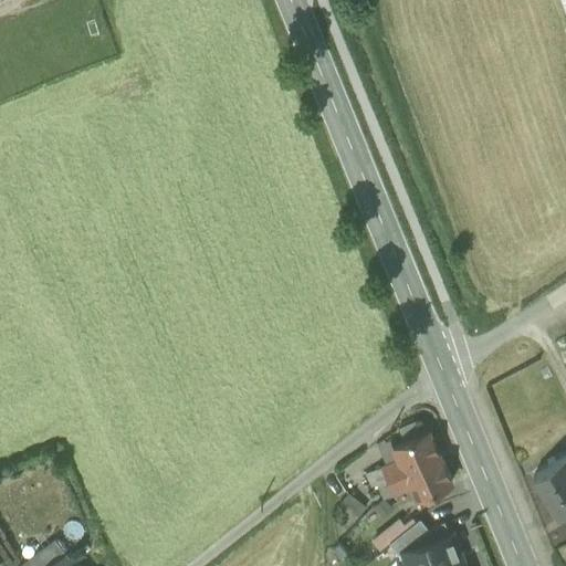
[(398,433),(402,443),(425,433),(420,423),(398,433)]
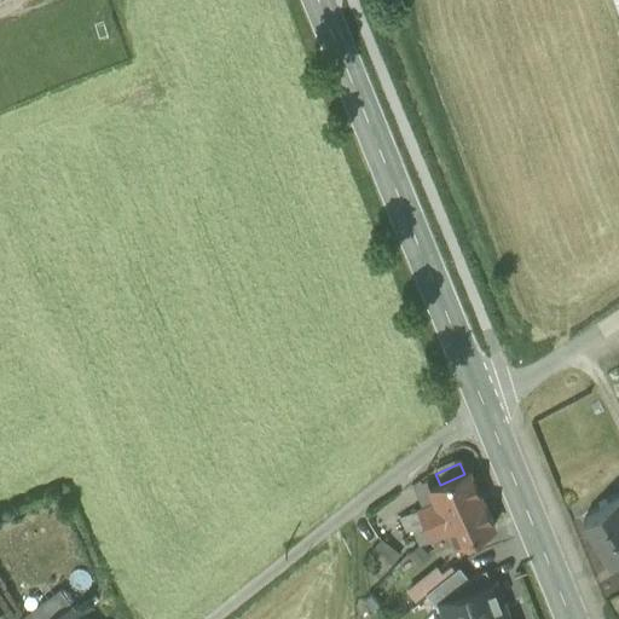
[(440,485),(431,489),(435,502),(428,505),(417,510),(424,525),(482,499),(469,472),(464,474),(440,485)]
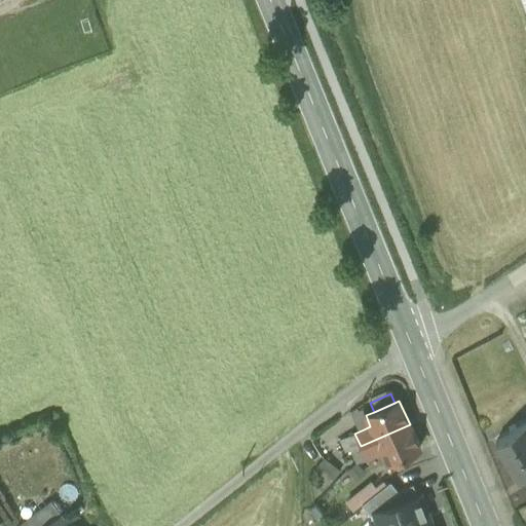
[(370,426),(366,415),(364,411),(357,414),(364,429),(370,426)]
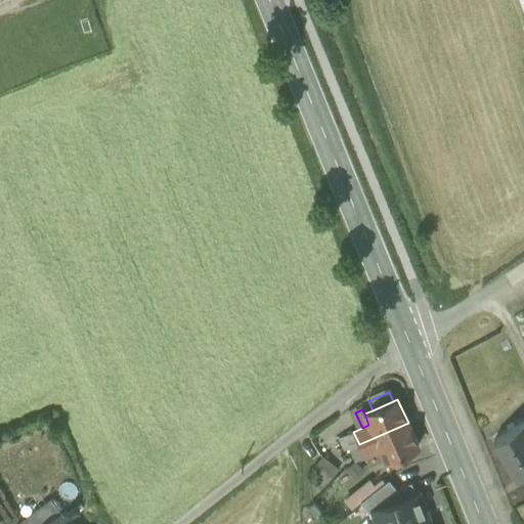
[(408,423),(359,444),(364,456),(381,449),(385,461),(409,449),(419,445),(408,423)]
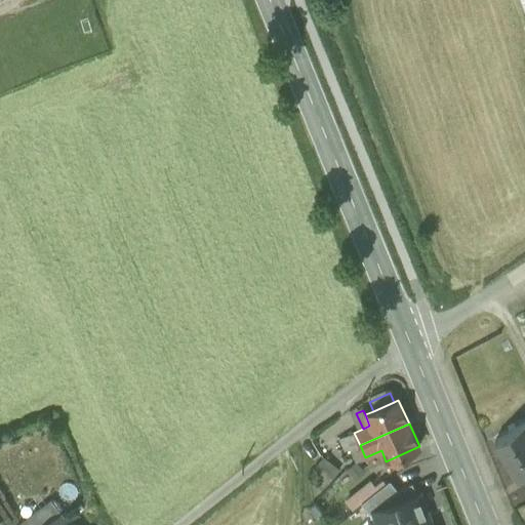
[(524,423),(495,442),(518,478),(524,473),(524,423)]
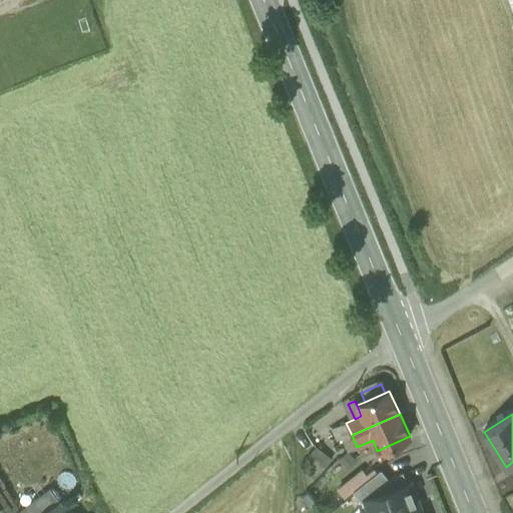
[(346,423),(332,429),(337,441),(343,439),(352,435),(346,423)]
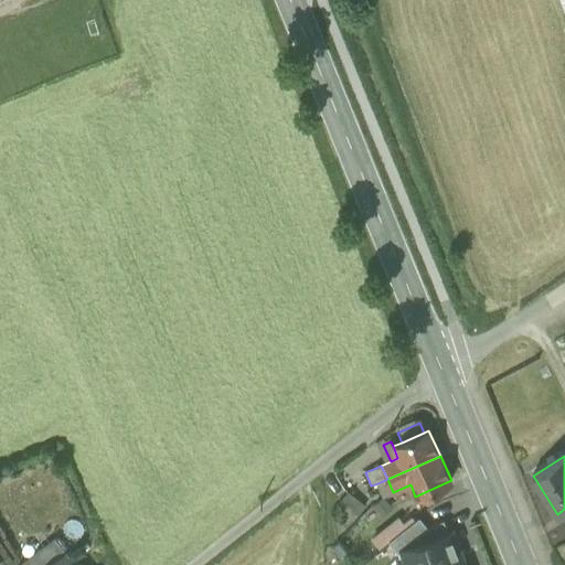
[(387,479),(377,483),(383,497),(393,492),(387,479)]
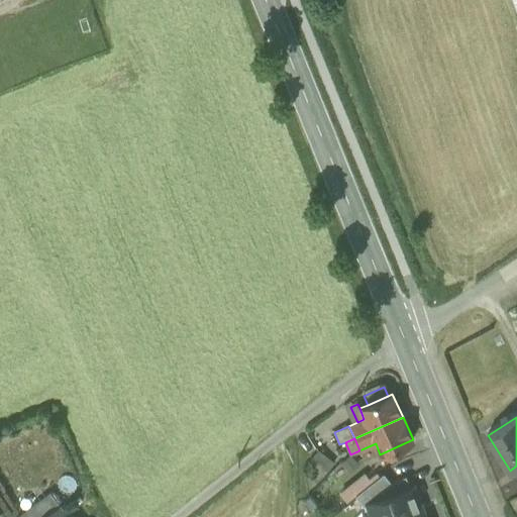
[(404,443),(380,454),(384,462),(408,451),(404,443)]
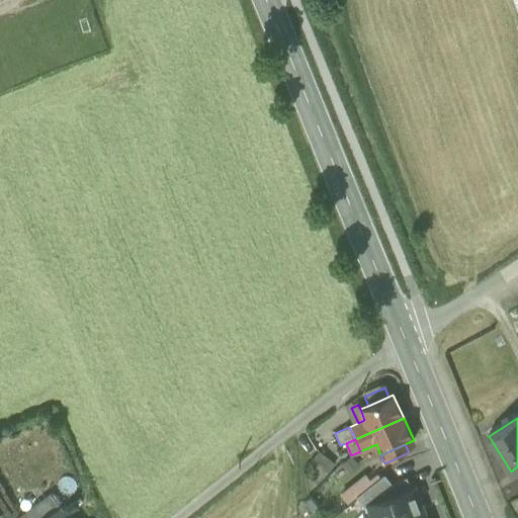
[(335,464),(319,451),(313,459),(328,472),(335,464)]
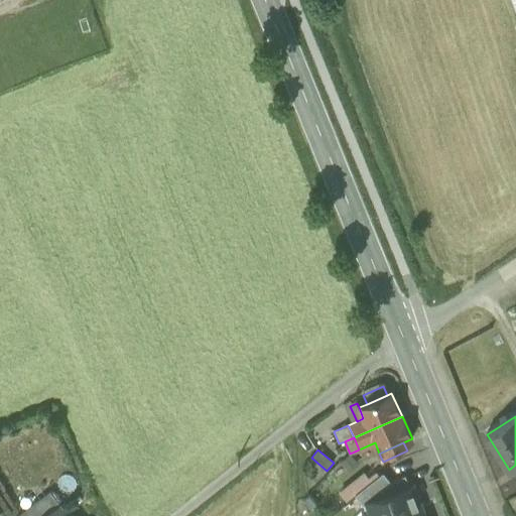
[(427,515),(412,478),(363,497),(370,515),(427,515)]
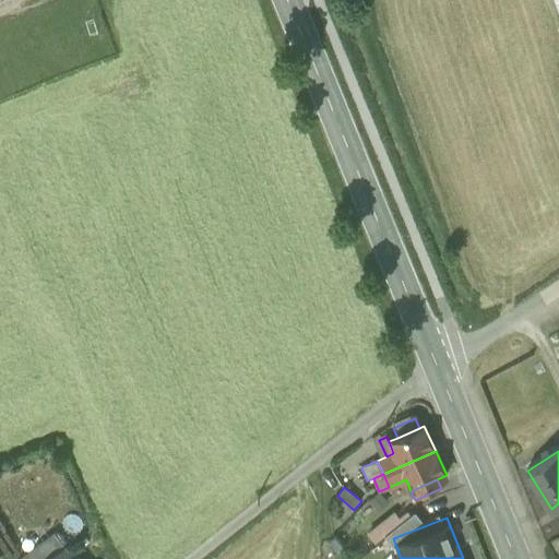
[(74,558),(55,533),(20,558),(74,558)]
